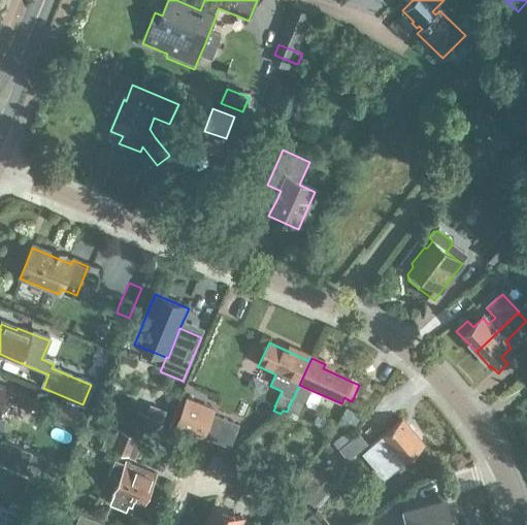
[(0,433),(5,421),(0,418),(0,414),(3,406),(8,408),(10,404),(15,405),(30,413),(35,401),(20,395),(13,393),(9,391),(0,387),(0,433)]
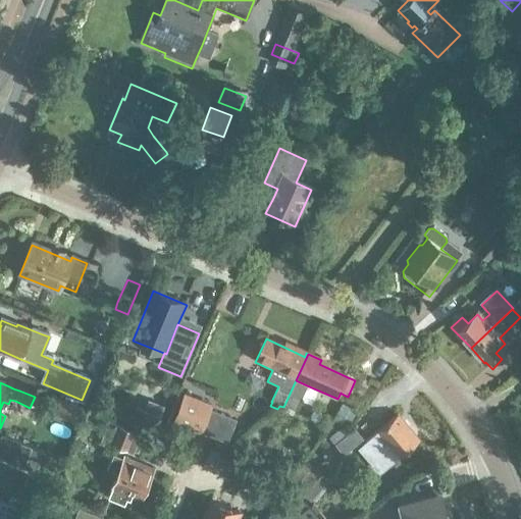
[(290,396),(284,406),(296,411),(300,401),(290,396)]
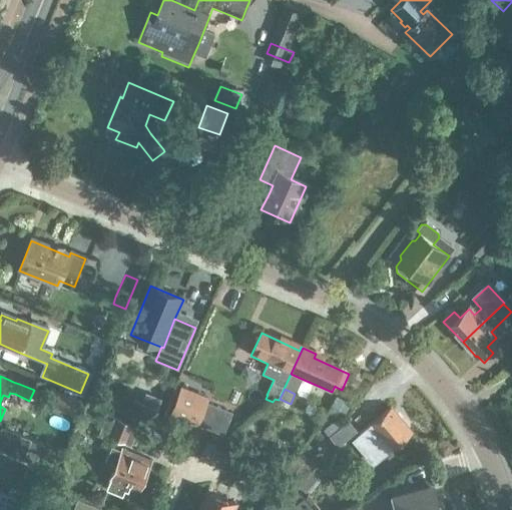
[(181,391),(170,416),(196,426),(196,425),(222,436),(230,415),(205,404),(206,401),(181,391)]
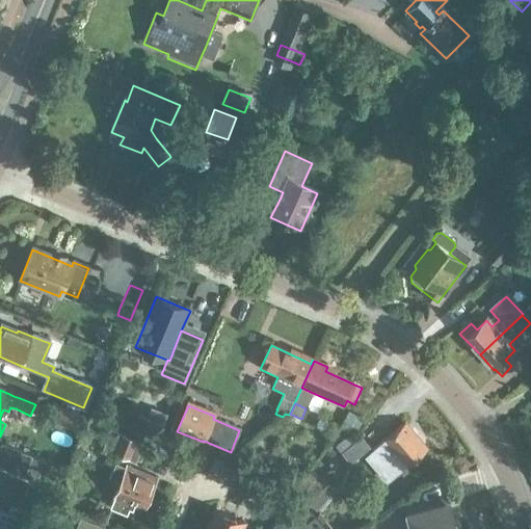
[(345,419),(338,430),(343,433),(353,439),(354,438),(360,427),(345,419)]
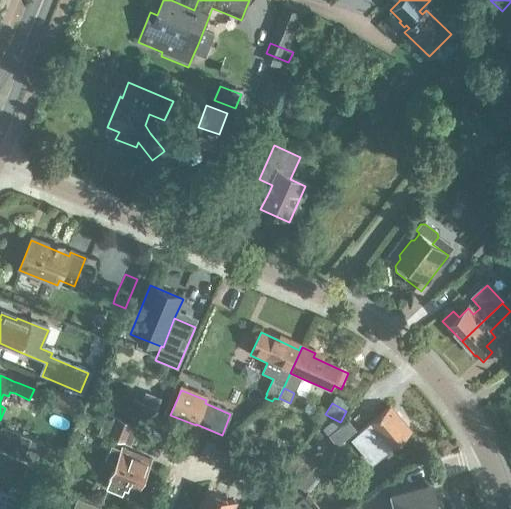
[(362,435),(353,443),(361,452),(370,444),(381,458),(392,448),(410,433),(389,408),(371,423),(373,425),(362,435)]
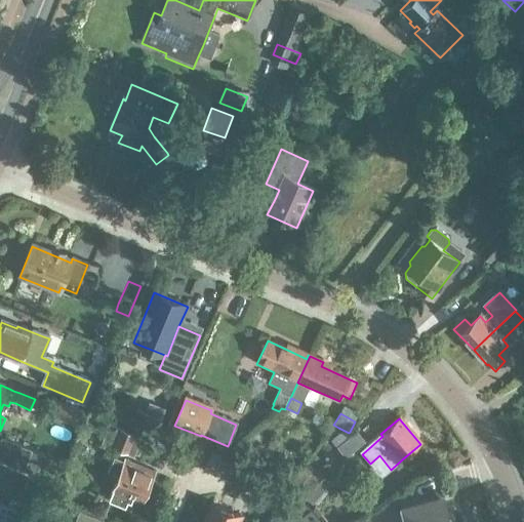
[(109,425),(101,445),(133,458),(142,439),(109,425)]
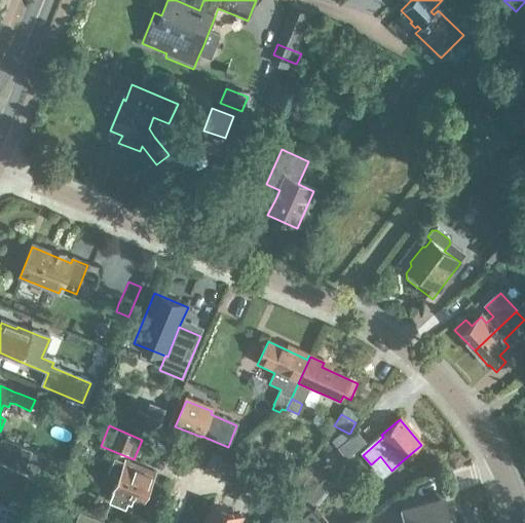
[(357,434),(346,442),(338,449),(337,450),(346,460),(366,444),(357,434)]
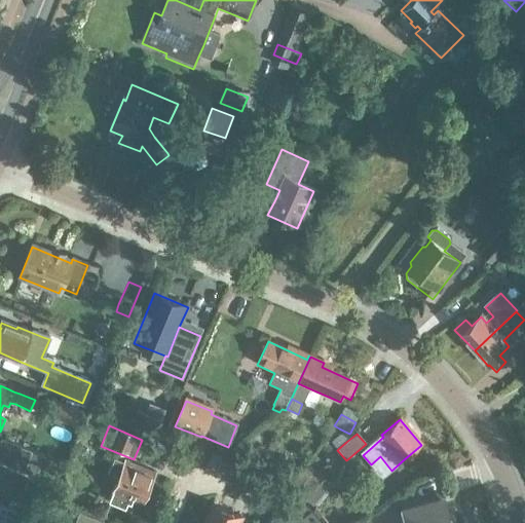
[(338,449),(346,442),(340,435),(332,441),(338,449)]
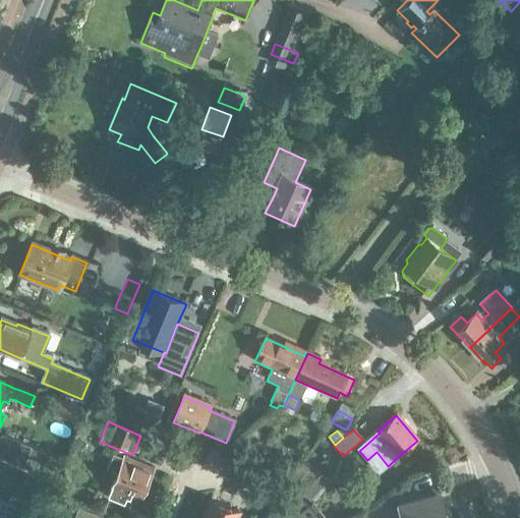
[(0,460),(23,470),(32,448),(1,436),(0,437),(0,460)]
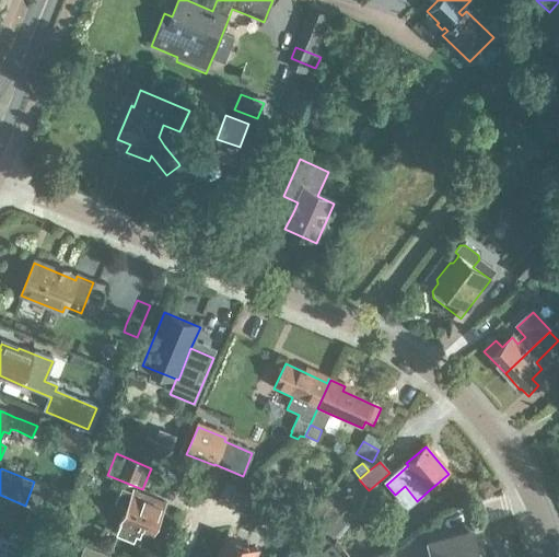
[(47,487),(34,482),(25,506),(37,510),(38,508),(47,487)]
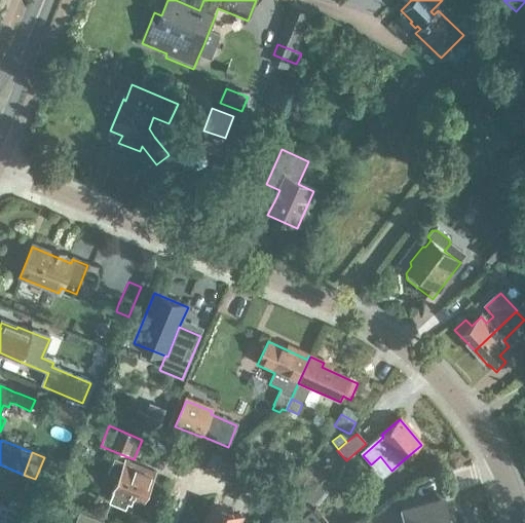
[(153,476),(124,463),(114,459),(108,475),(118,479),(112,493),(108,502),(125,509),(127,503),(132,505),(135,496),(144,500),(153,476)]
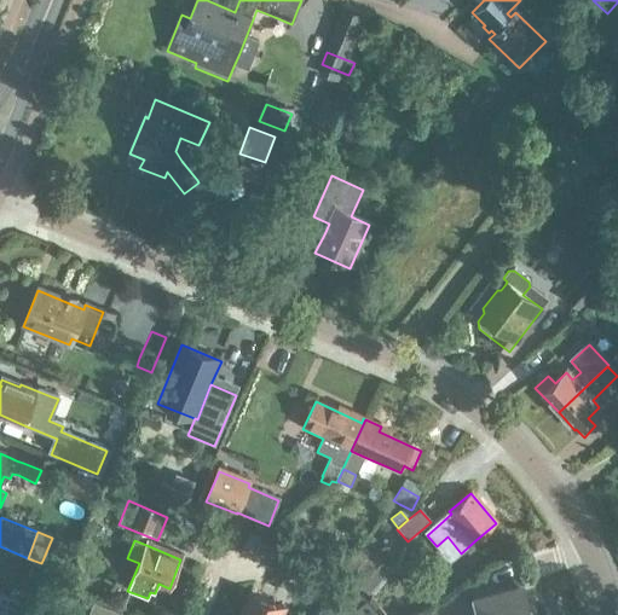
[(358,556),(339,578),(341,579),(348,585),(351,581),(368,596),(369,597),(386,576),(387,578),(392,572),(370,552),(368,555),(363,550),(358,556)]
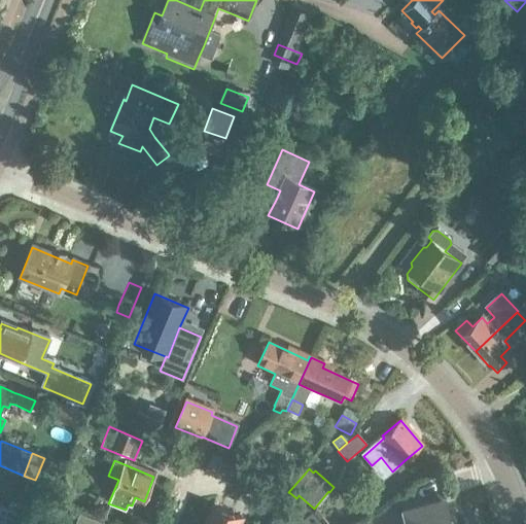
[(253,494),(252,496),(263,501),(266,493),(267,490),(256,486),(255,490),(253,494)]
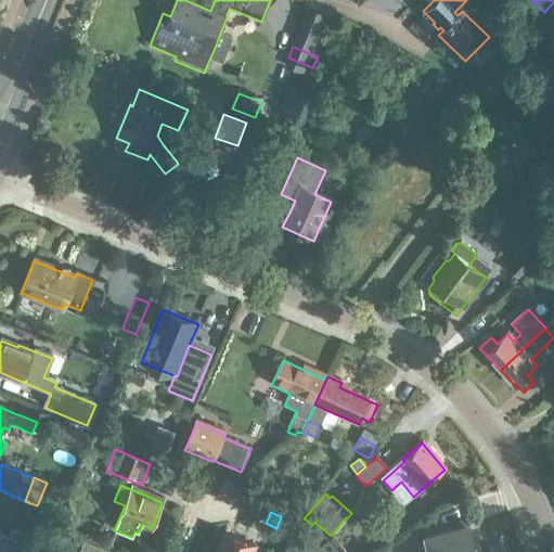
[(338,551),(327,539),(312,525),(306,520),(286,546),(291,551),(338,551)]
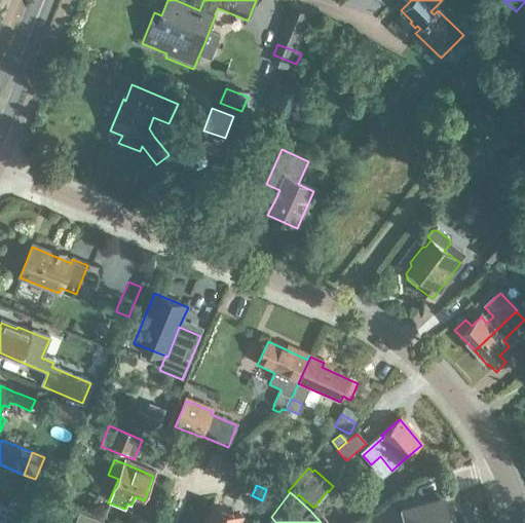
[(447,522),(446,517),(449,516),(444,497),(402,509),(405,522),(447,522)]
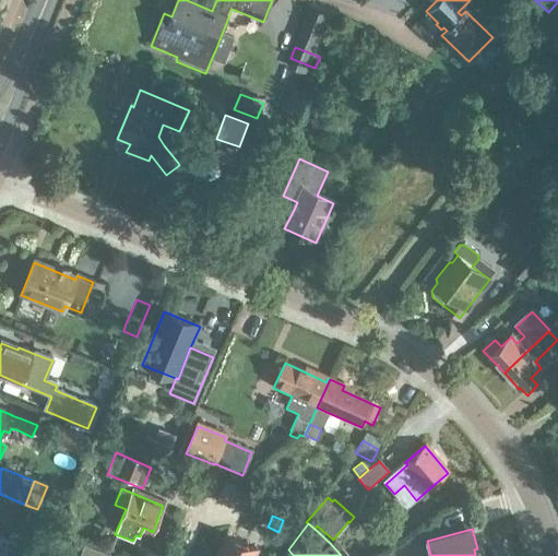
[(39,555),(0,537),(0,555),(39,555)]
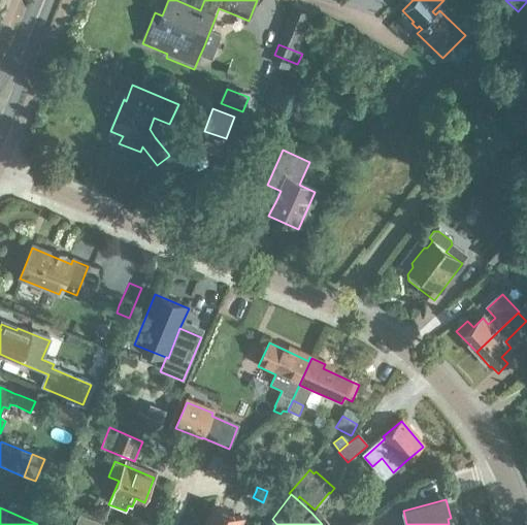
[(240,524),(242,520),(213,507),(207,524),(240,524)]
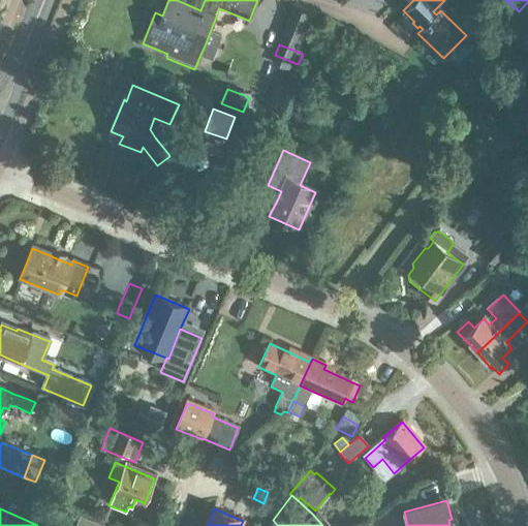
[(80,517),(75,525),(98,525),(80,517)]
